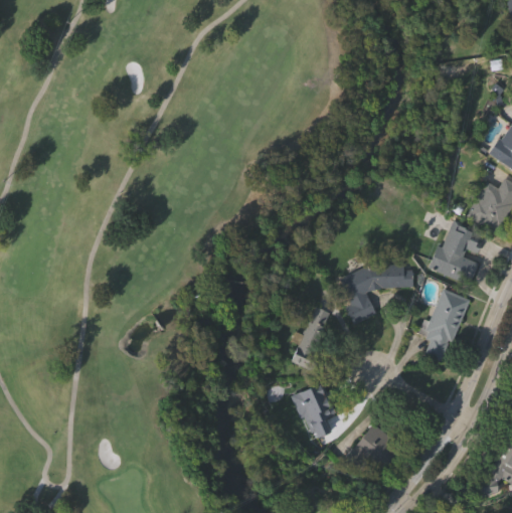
[(511,170),(489,156),(511,121),(511,170)]
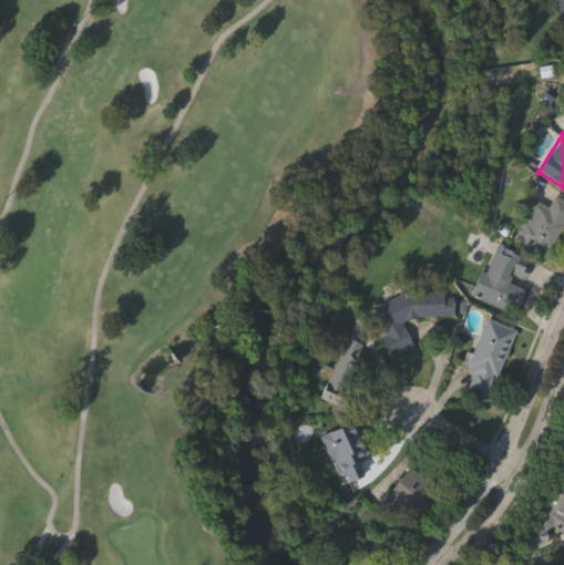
[(536,201),(550,208),(556,197),(563,202),(563,224),(543,256),(513,237),(536,201)]
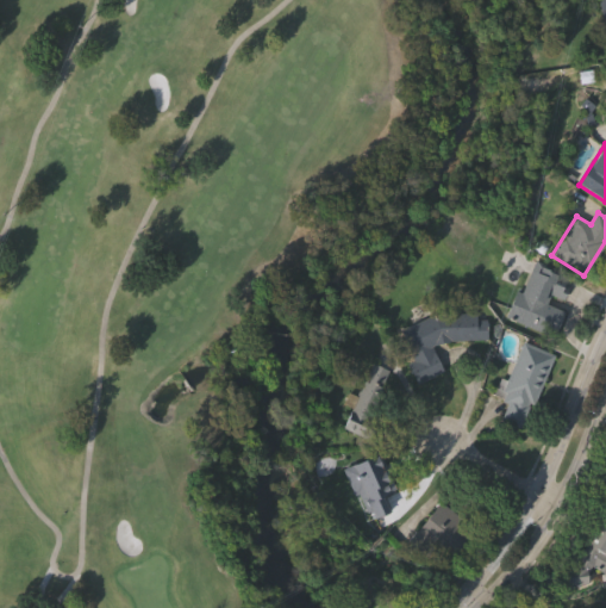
[(506,316),(517,293),(524,297),(536,273),(557,284),(548,304),(566,312),(554,340),(506,316)]
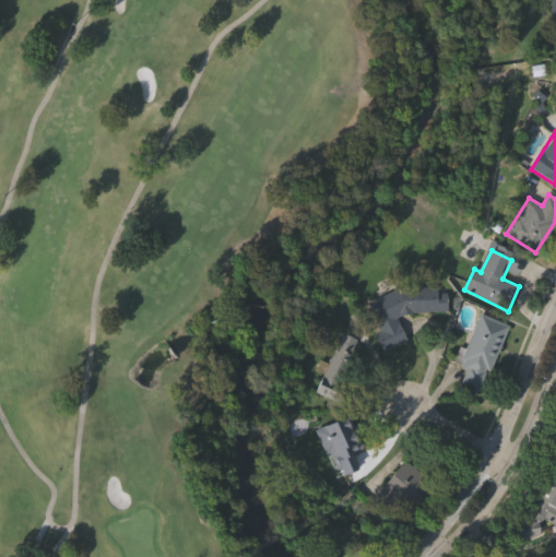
[(449,311),(412,312),(399,317),(406,343),(385,350),(368,301),(410,287),(445,286),(448,295),(449,311)]
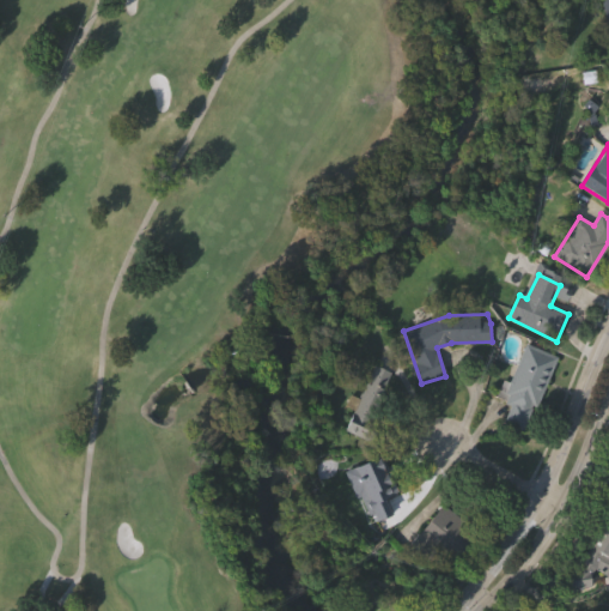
[(559,357),(527,431),(497,418),(529,344),(559,357)]
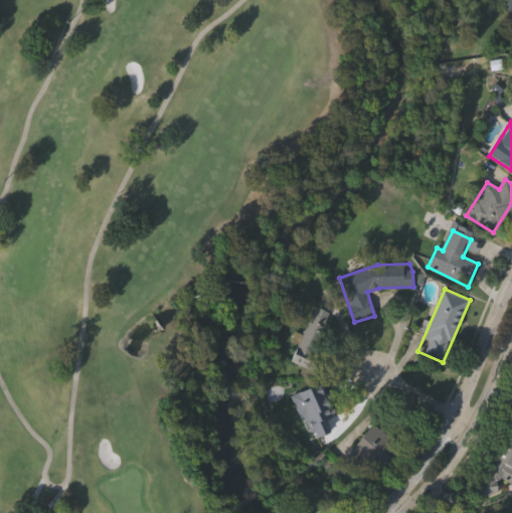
[(306,336),(313,308),(330,312),(316,369),(290,362),(297,334),(306,336)]
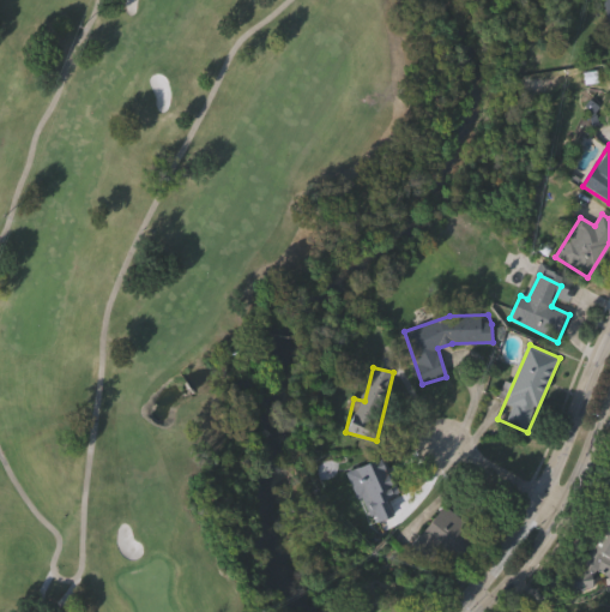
[(180,379),(151,408),(163,420),(192,391),(180,379)]
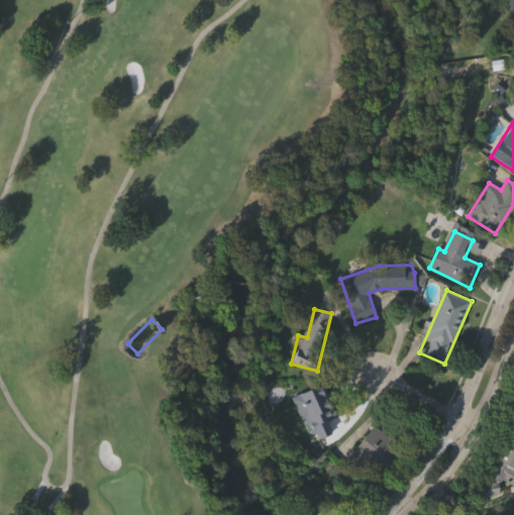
[(323,386),(340,432),(316,440),(300,395),(323,386)]
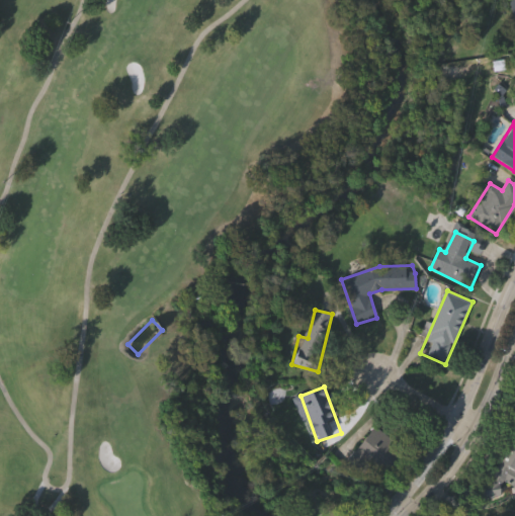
[(403,449),(376,482),(348,459),(374,427),(403,449)]
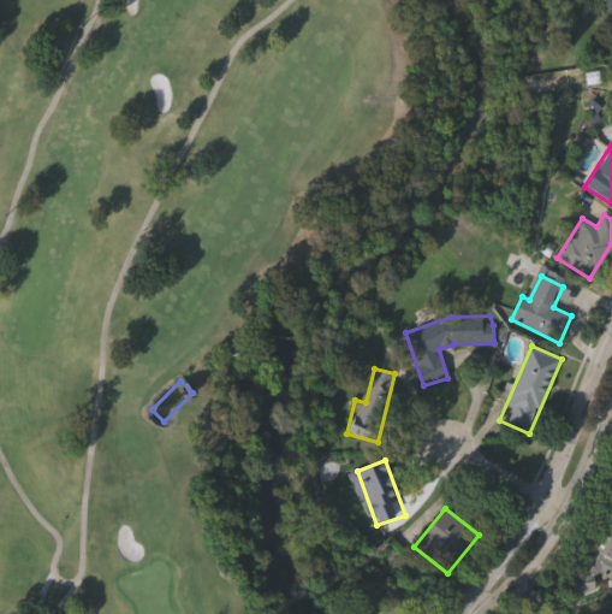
[(575,588),(611,514),(611,582),(598,574),(588,594),(575,588)]
